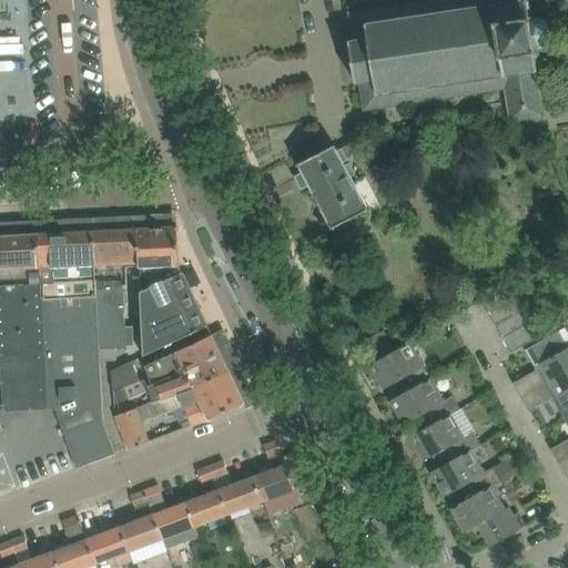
[(415,0),(348,10),(348,13),(353,42),(348,42),(355,83),(359,82),(364,110),(385,107),(506,90),(510,122),(516,124),(540,121),(544,115),(537,69),(540,69),(538,51),(541,50),(543,49),(544,49),(545,47),(546,46),(548,44),(548,42),(550,38),(550,32),(550,30),(549,28),(547,23),(545,21),(544,20),(541,19),(539,18),(536,18),(533,18),(529,0),(415,0)]
